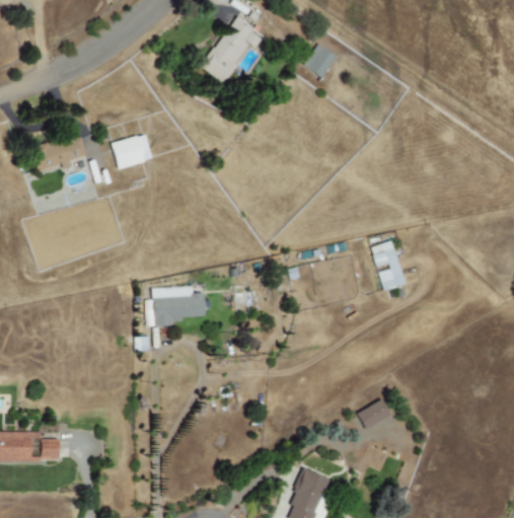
[(252,45),(255,47),(264,37),(239,17),(201,65),(222,82),(252,45)]
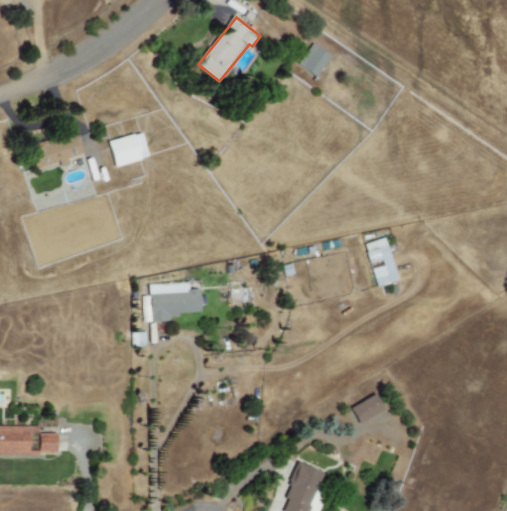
[(300,64),(318,78),(334,55),(316,43),(300,64)]
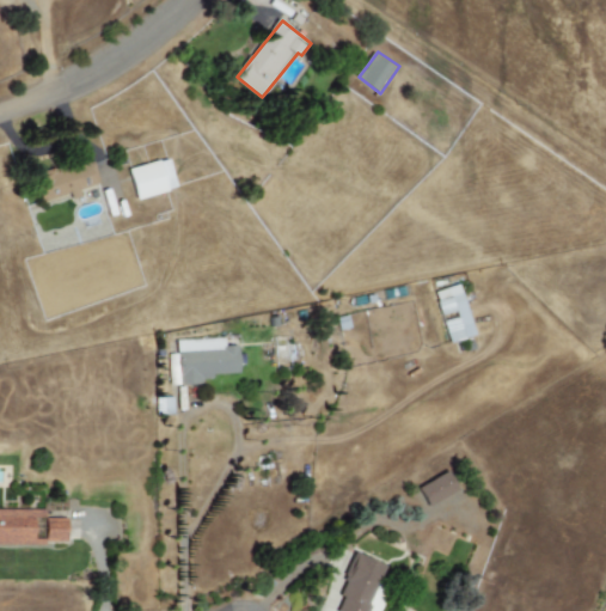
[(74,193),(75,199),(85,196),(83,189),(103,183),(96,158),(38,176),(46,201),(74,193)]
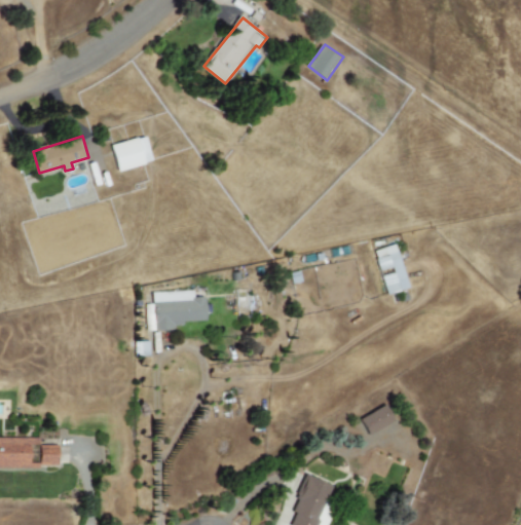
[(120,170),(154,162),(148,136),(114,144),(120,170)]
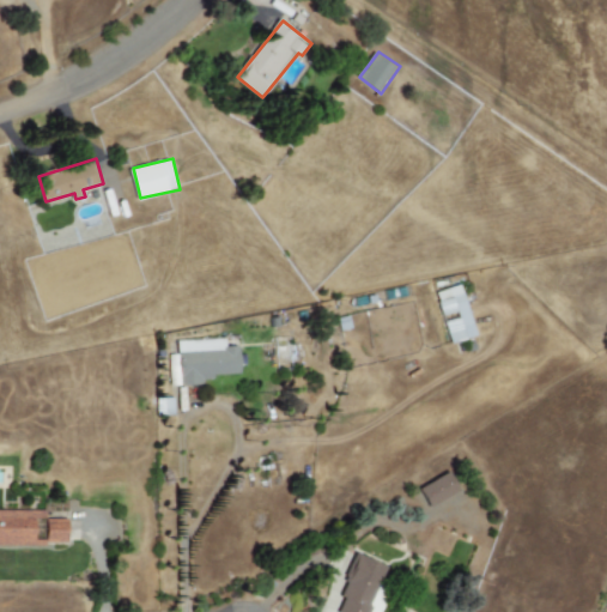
[(479,335),(463,284),(438,292),(454,343),(479,335)]
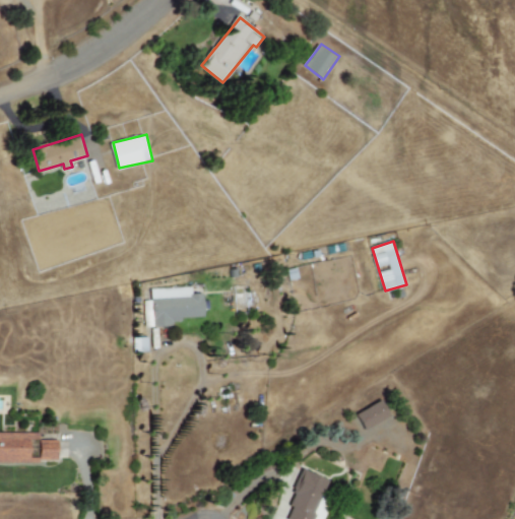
[(206,316),(205,285),(153,287),(154,325),(183,324),(183,317),(206,316)]
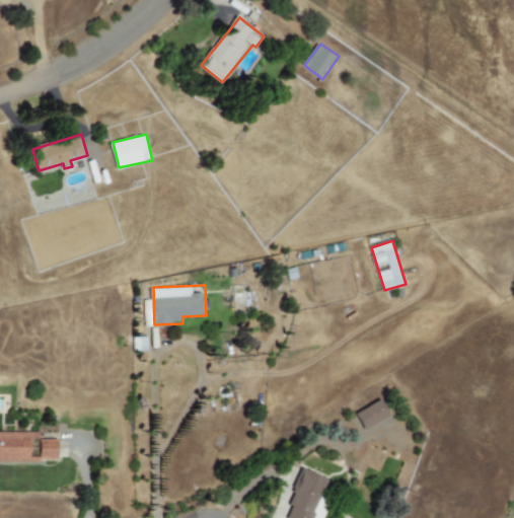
[(150,337),(136,337),(136,351),(150,350),(150,337)]
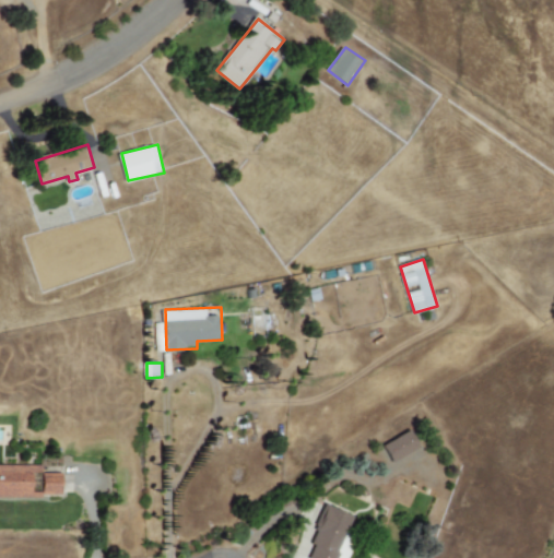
[(421,449),(413,430),(386,442),(393,461),(421,449)]
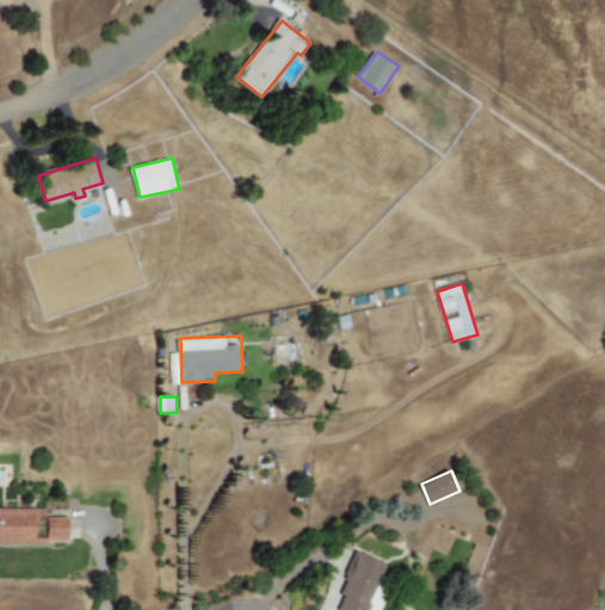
[(0,541),(37,541),(38,516),(48,516),(48,507),(0,507),(0,541)]
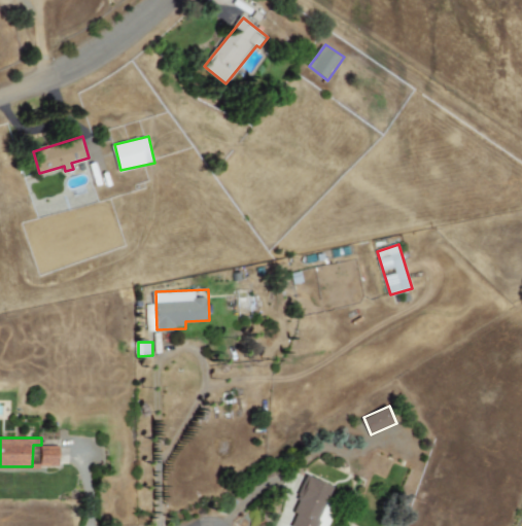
[(42,466),(61,466),(61,445),(42,445),(42,466)]
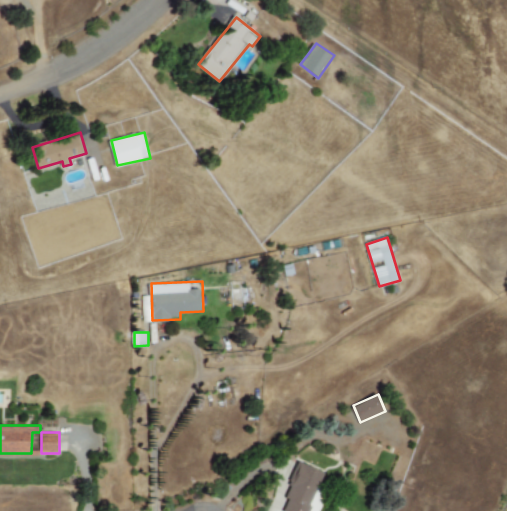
[(325,471),(300,462),(282,510),(283,510),(319,510),(326,495),(317,492),(325,471)]
